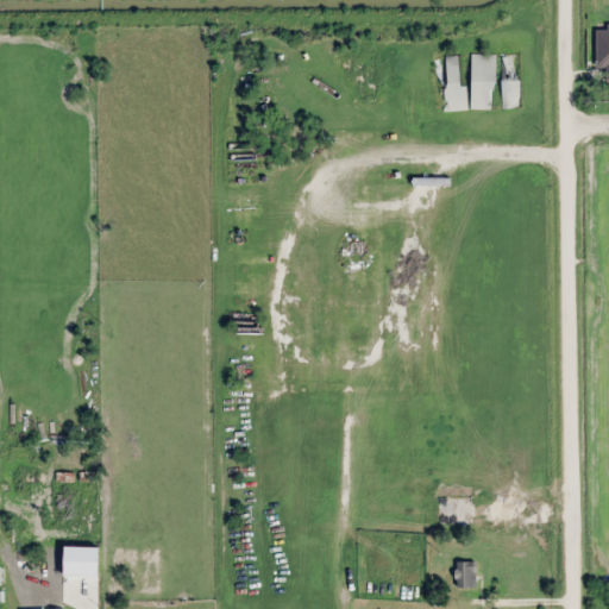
[(608,26),(595,27),(596,68),(607,68),(607,83),(608,82),(608,26)]
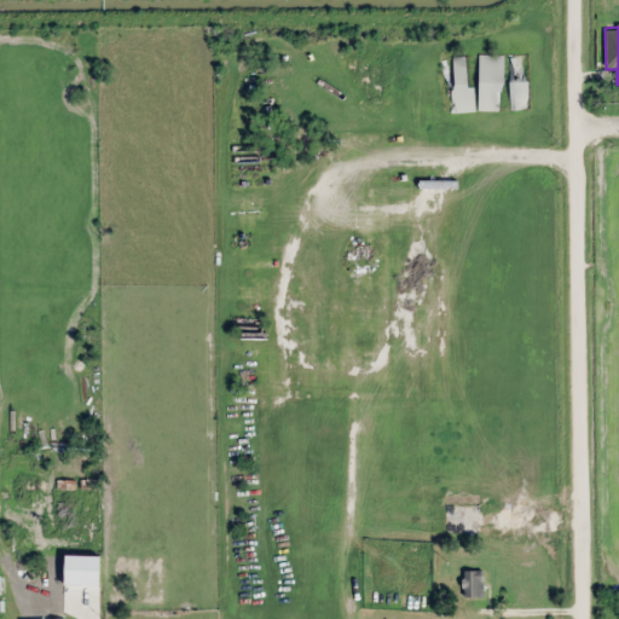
[(528,110),(528,55),(509,55),(509,110),(528,110)]
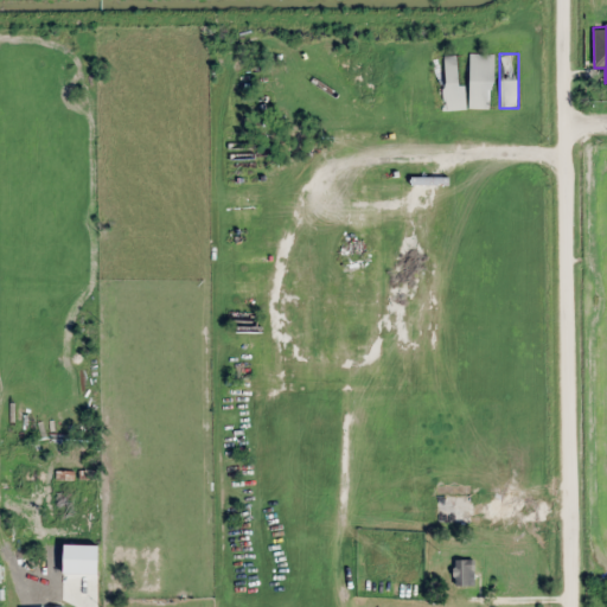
[(461,109),(460,55),(439,55),(441,110),(461,109)]
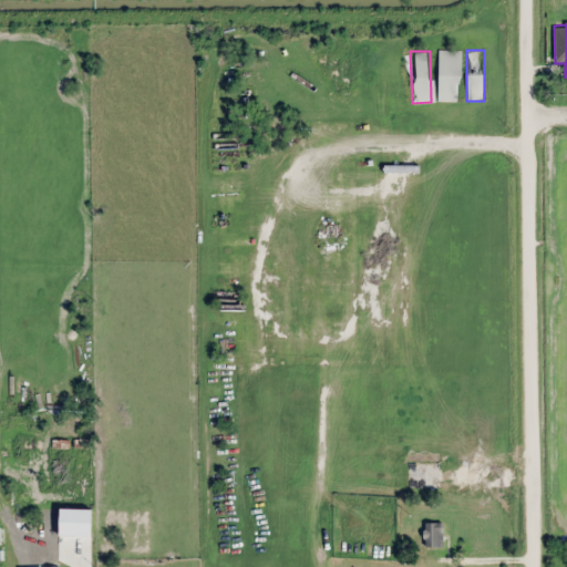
[(461,51),(439,51),(439,101),(461,101),(461,51)]
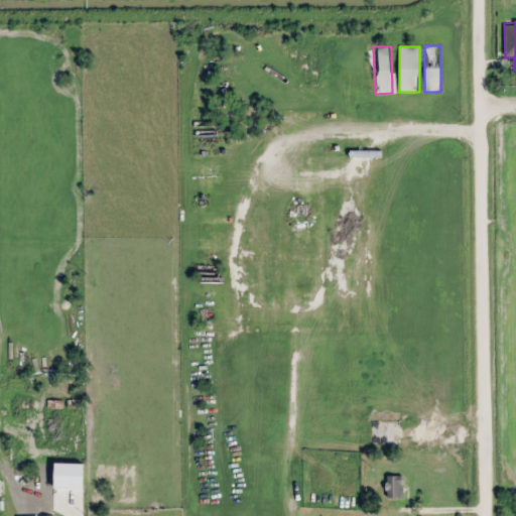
[(371,445),(401,445),(401,421),(371,421),(371,445)]
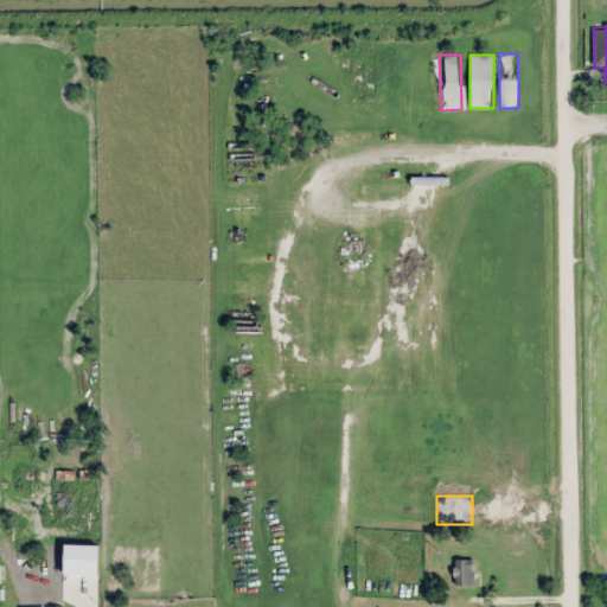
[(97,574),(97,544),(63,544),(63,574),(97,574)]
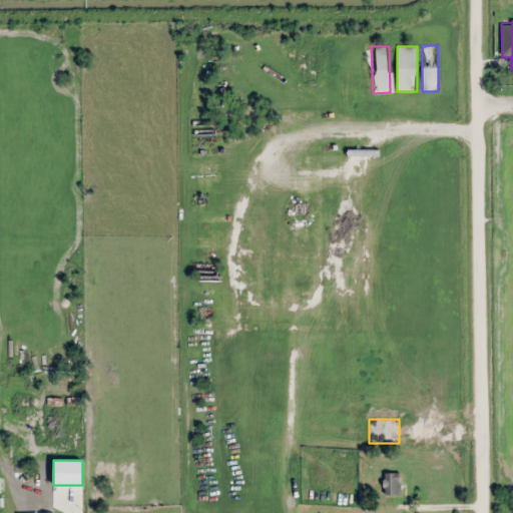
[(385,474),(385,495),(400,495),(400,474),(385,474)]
